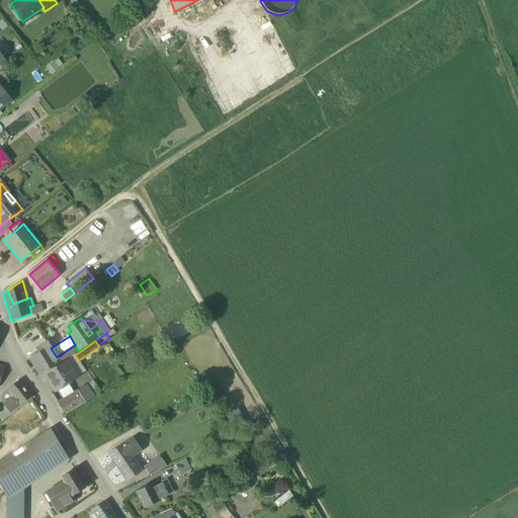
[(38,347),(40,352),(50,346),(47,342),(38,347)]
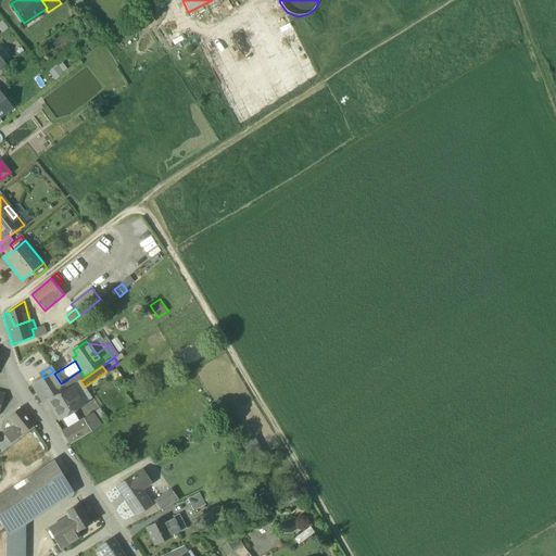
[(61,383),(65,390),(68,389),(71,387),(85,377),(80,370),(61,383)]
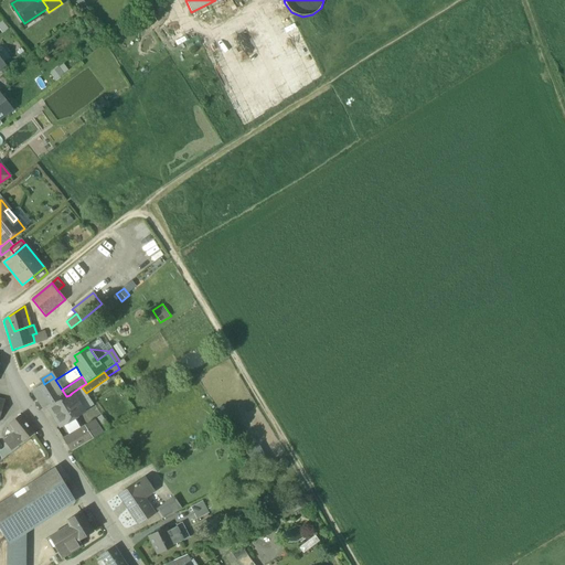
[(43,408),(50,406),(66,396),(62,390),(55,380),(54,377),(44,384),(32,391),(43,408)]
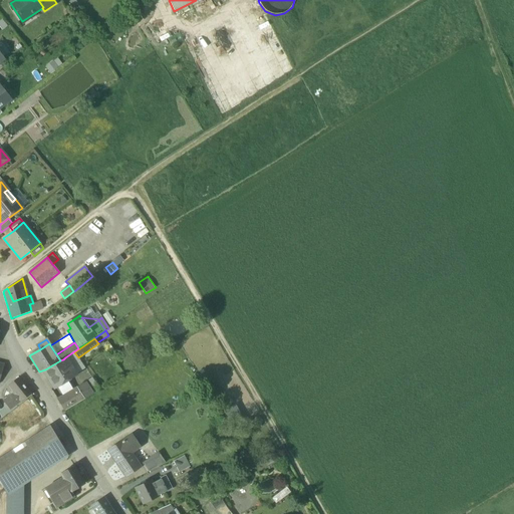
[(98,344),(98,343),(78,357),(78,358),(98,344)]
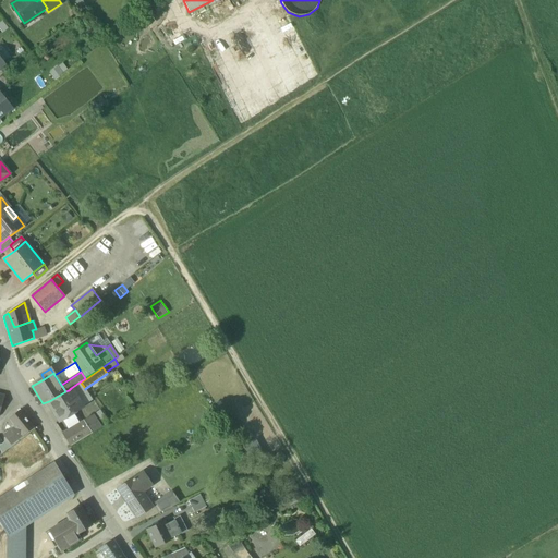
[(69,390),(65,391),(49,401),(53,410),(53,412),(55,415),(58,415),(58,414),(61,420),(64,417),(75,411),(83,407),(71,388),(69,390)]
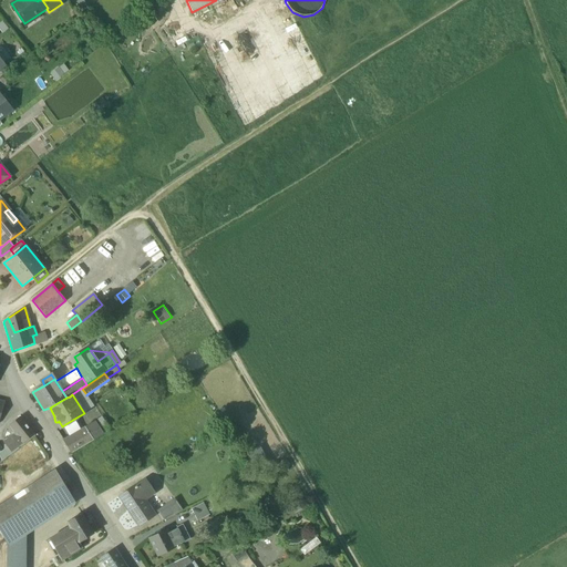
[(94,421),(102,434),(112,429),(104,415),(94,421)]
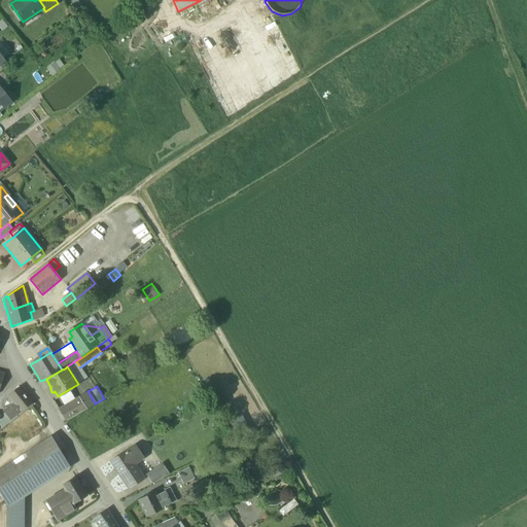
[(8,396),(13,402),(22,413),(32,405),(19,388),(8,396)]
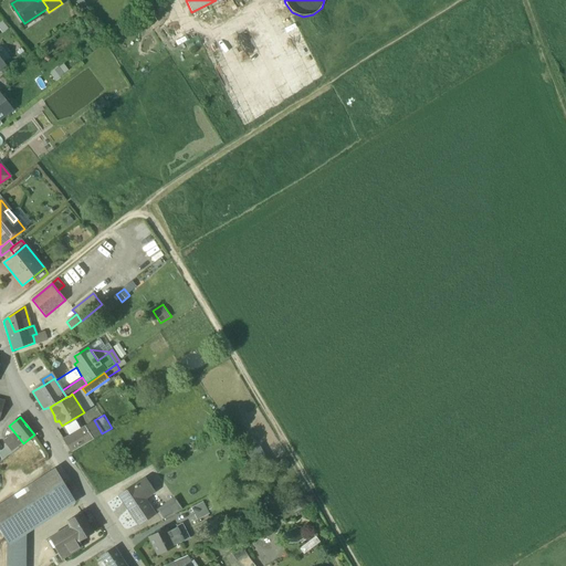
[(65,423),(71,433),(82,428),(76,417),(65,423)]
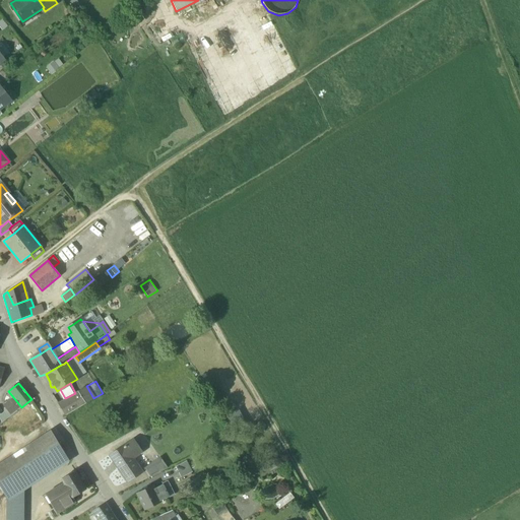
[(75,393),(65,398),(73,410),(93,398),(86,386),(75,393)]
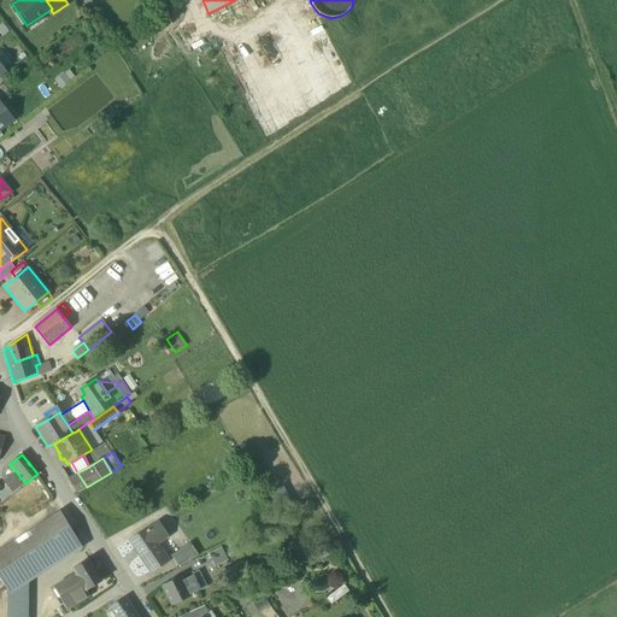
[(12,493),(25,483),(16,471),(4,481),(12,493)]
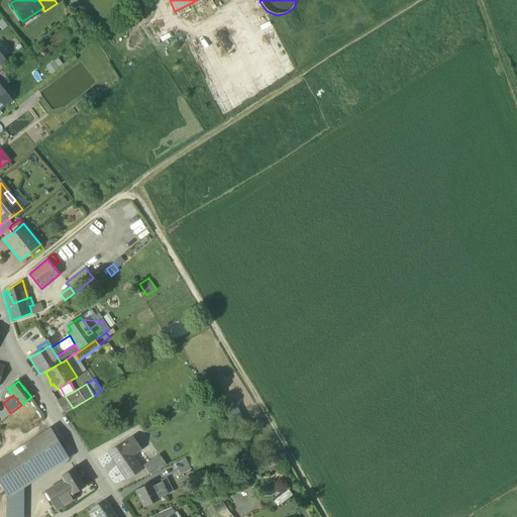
[(65,413),(73,408),(65,396),(57,401),(65,413)]
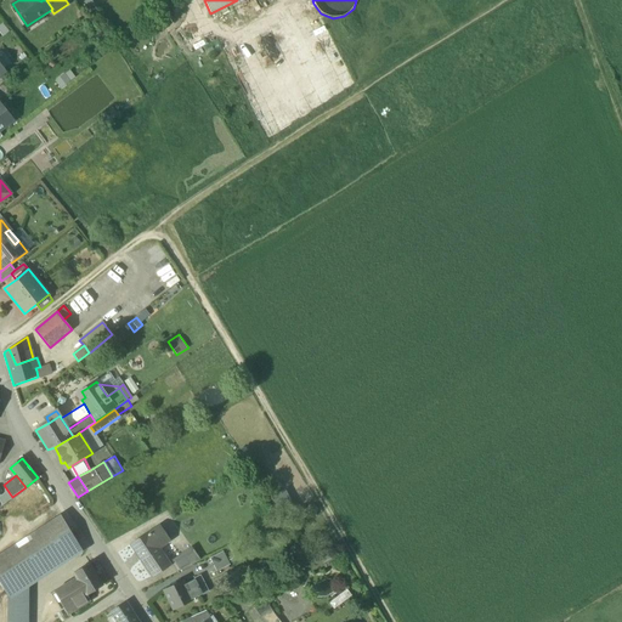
[(0,554),(0,584),(6,594),(7,593),(22,584),(39,572),(63,557),(67,561),(83,552),(67,526),(61,515),(0,554)]
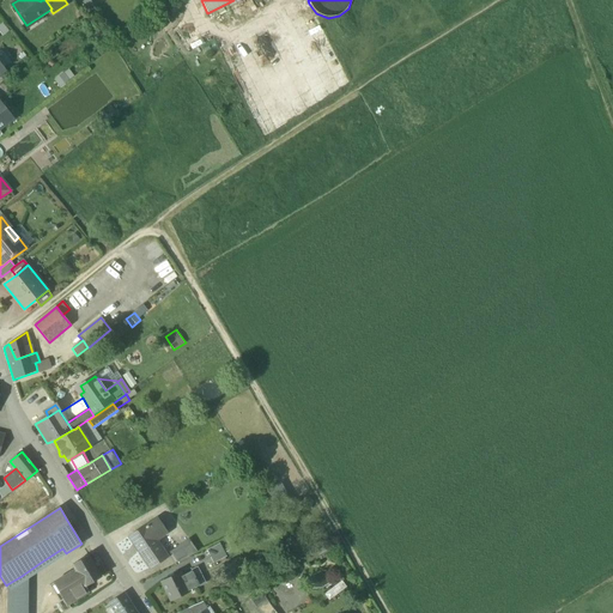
[(138,551),(150,569),(156,564),(165,558),(164,558),(152,539),(164,530),(157,519),(131,536),(139,550),(138,551)]
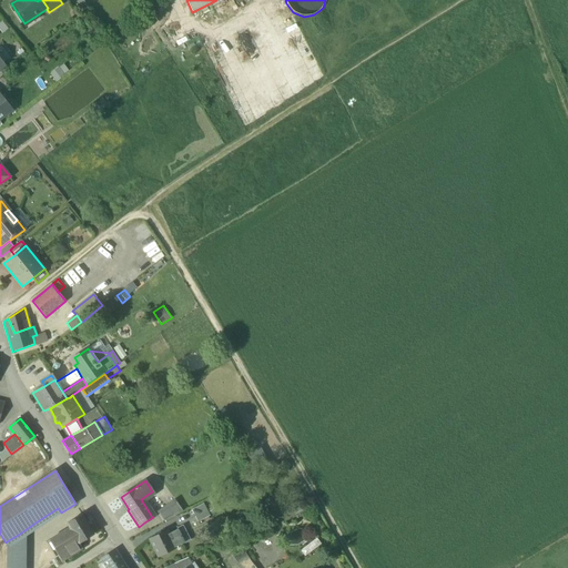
[(144,523),(149,529),(164,521),(163,521),(181,511),(173,500),(156,511),(158,513),(152,517),(153,517),(144,523)]
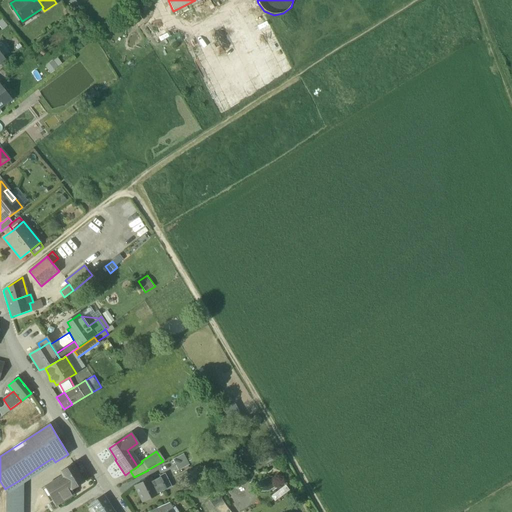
[(173,460),(178,471),(189,465),(184,454),(173,460)]
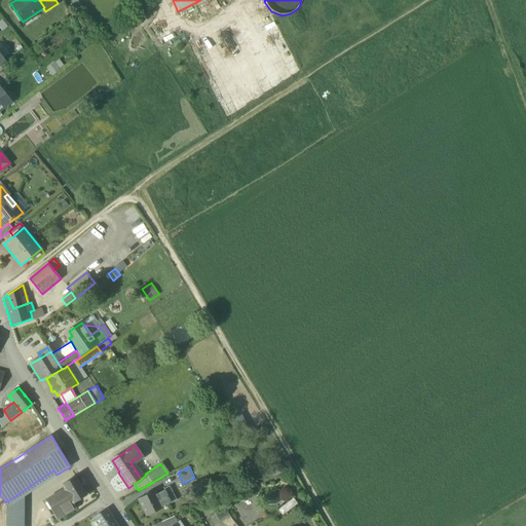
[(65,490),(73,503),(86,495),(76,477),(62,485),(65,490)]
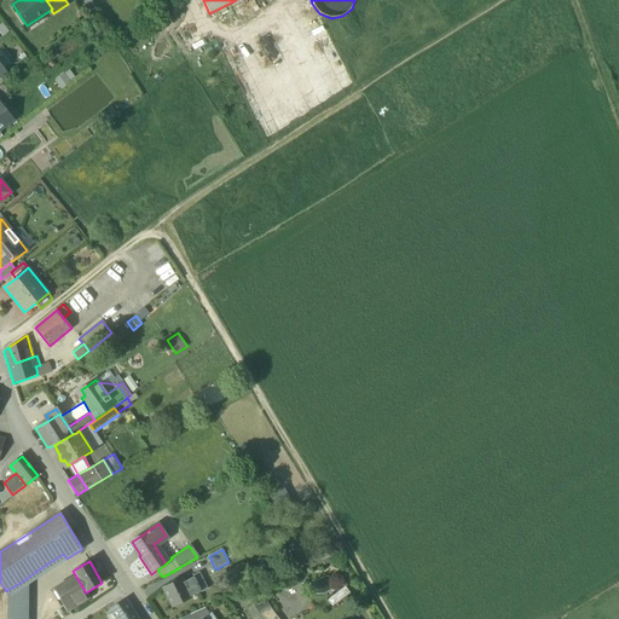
[(55,589),(68,611),(90,597),(86,593),(76,577),(55,589)]
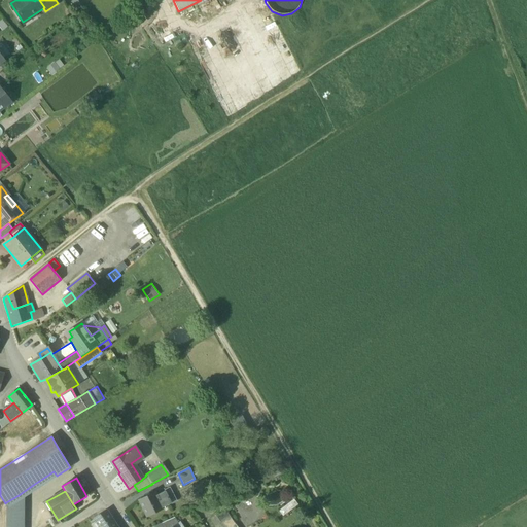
[(139,501),(147,516),(171,503),(165,491),(155,496),(154,493),(139,501)]
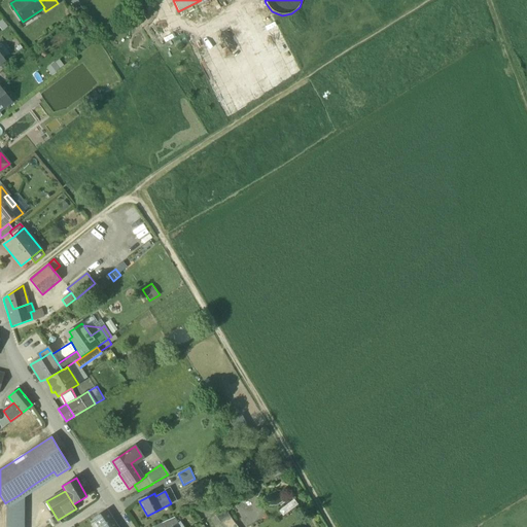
[(6,526),(19,526),(19,495),(6,502),(6,526)]
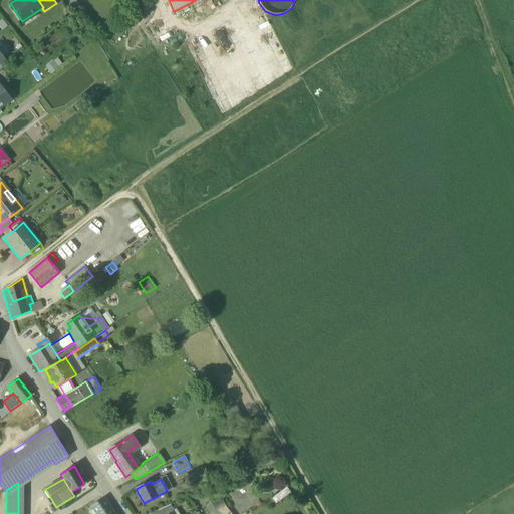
[(272,497),(276,502),(291,491),(287,486),(272,497)]
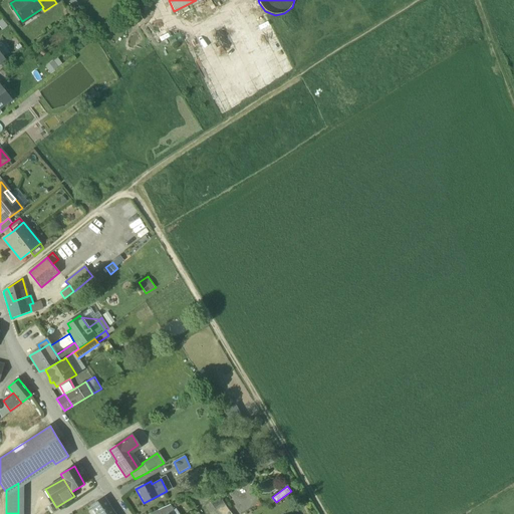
[(211,504),(215,509),(224,503),(220,498),(211,504)]
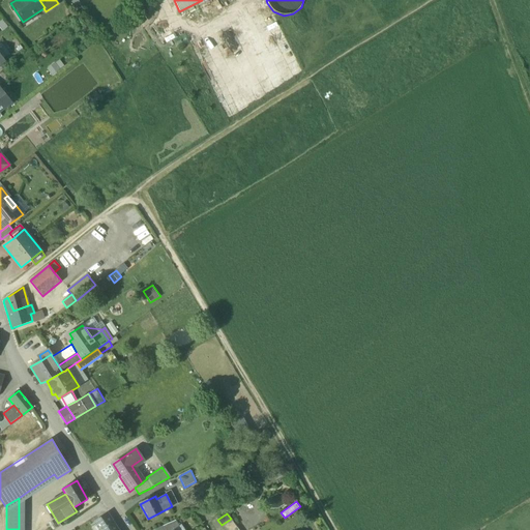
[(100,529),(116,529),(107,514),(96,522),(100,529)]
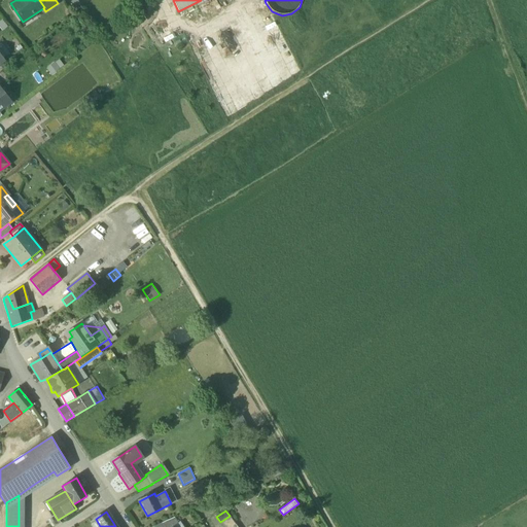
[(223,526),(233,521),(230,516),(220,522),(222,526),(223,526)]
